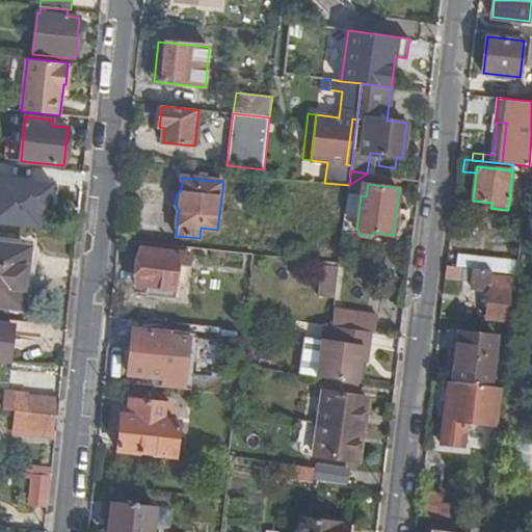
[(29,248),(0,245),(0,304),(7,307),(8,291),(24,292),(29,248)]
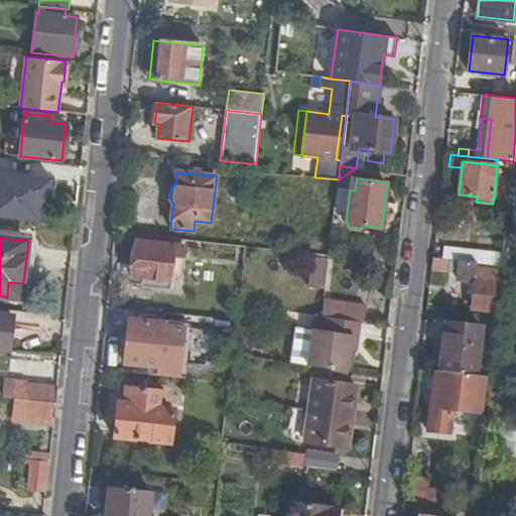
[(185,247),(138,241),(133,278),(149,280),(148,286),(169,289),(173,258),(183,259),(185,247)]
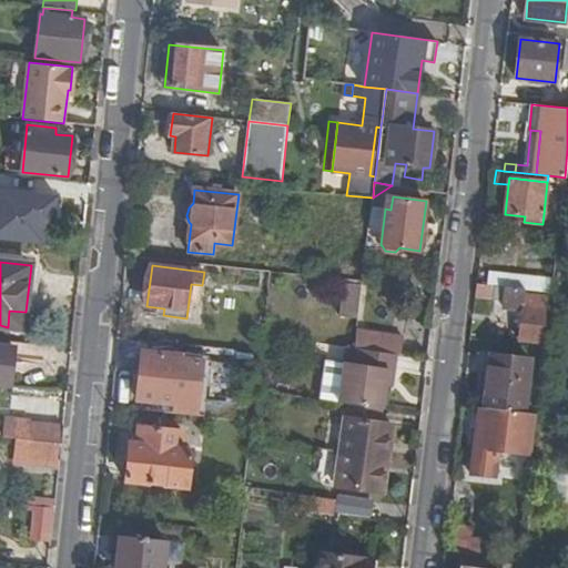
[(506,287),(525,290),(550,292),(553,280),(488,272),(487,285),(495,285),(506,287)]
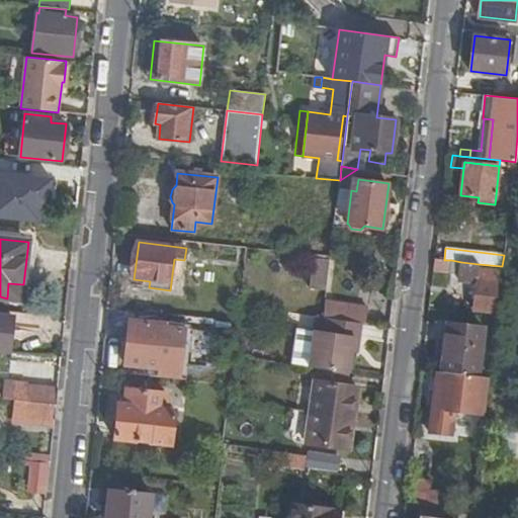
[(311,288),(324,290),(328,260),(314,258),(311,288)]
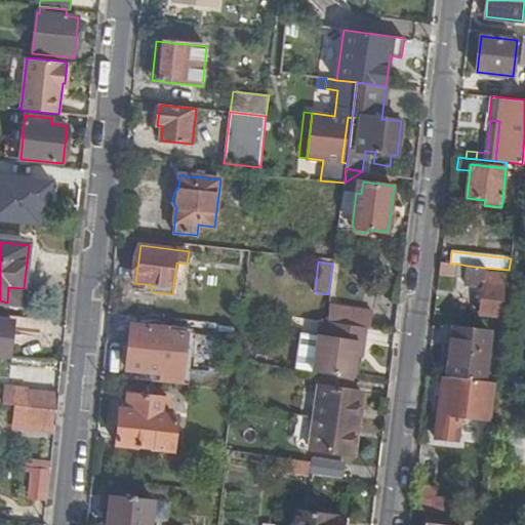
[(439,273),(455,275),(457,264),(450,264),(441,261),(439,273)]
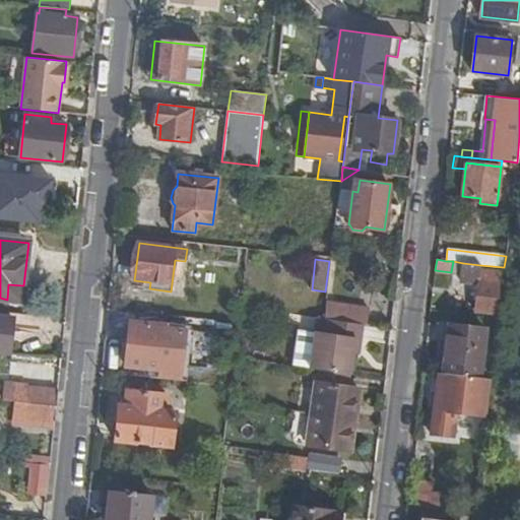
[(453,261),(451,272),(462,273),(463,263),(453,261)]
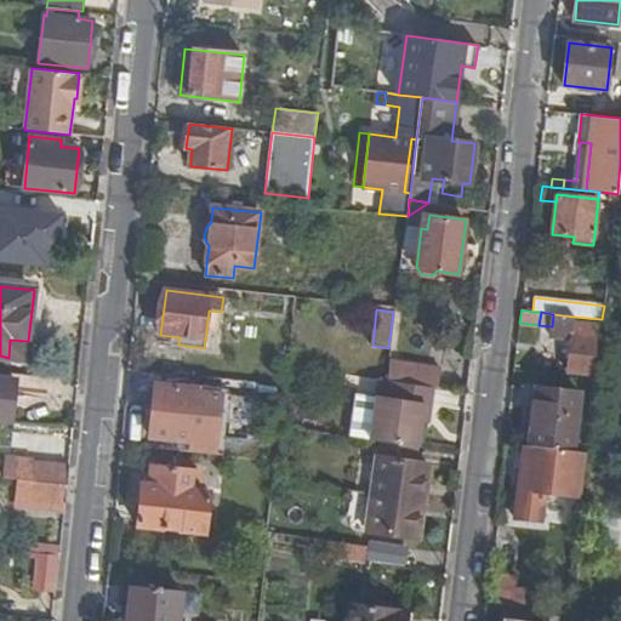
[(568,371),(592,374),(598,325),(574,322),(574,317),(553,314),(552,326),(551,336),(571,339),(570,347),(569,359),(568,371)]
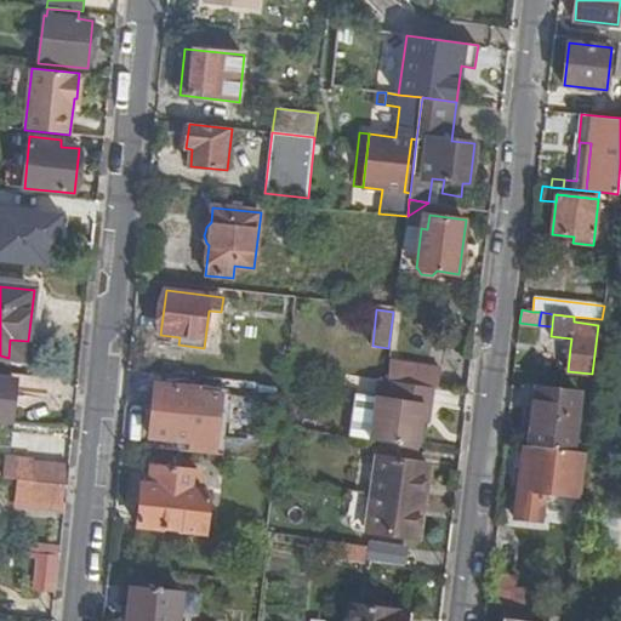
[(10,340),(9,358),(27,359),(28,341),(10,340)]
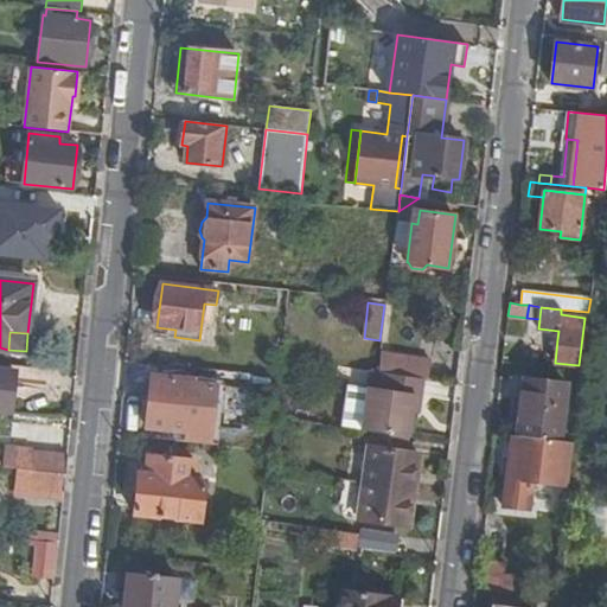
[(428,379),(432,360),(381,353),(378,372),(423,378),(428,379)]
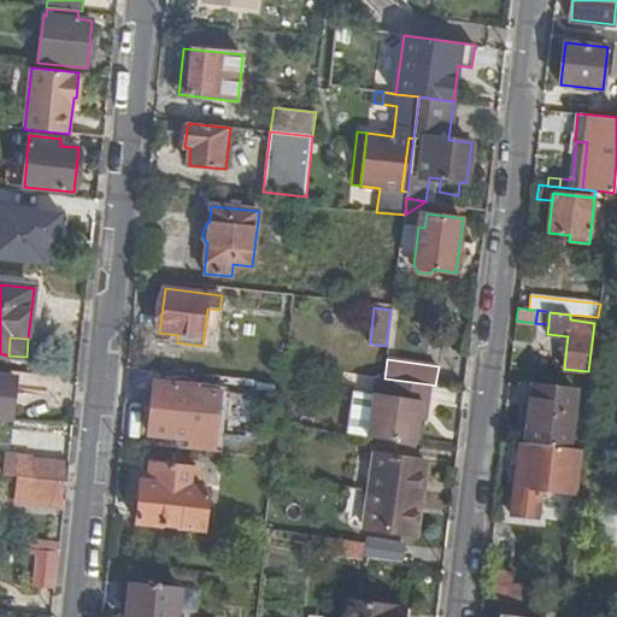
[(0,417),(11,418),(16,377),(0,375),(0,417)]
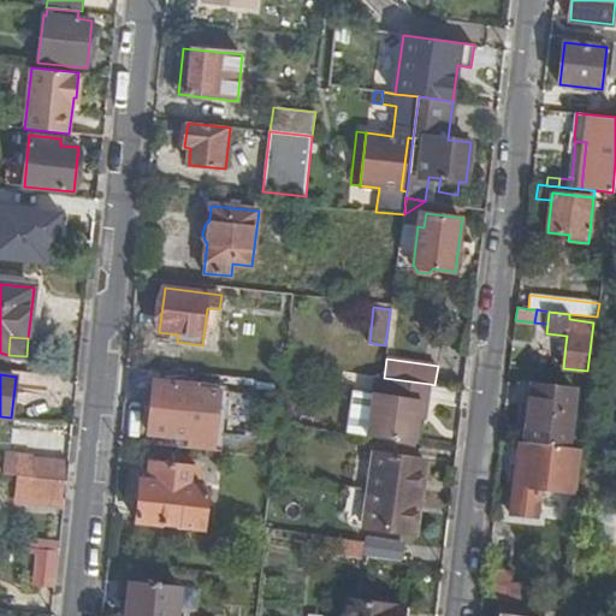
[(427,402),(430,384),(384,378),(377,377),(367,436),(378,438),(415,443),(419,419),(421,401),(427,402)]
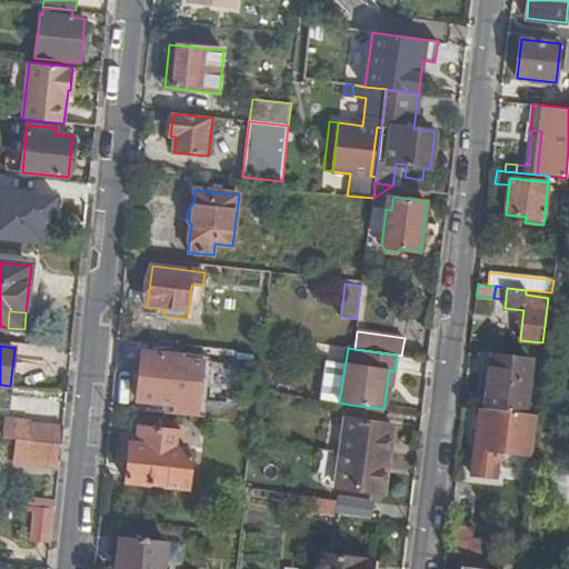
[(180,357),(142,352),(137,400),(176,403),(175,415),(197,417),(202,361),(180,359),(180,357)]
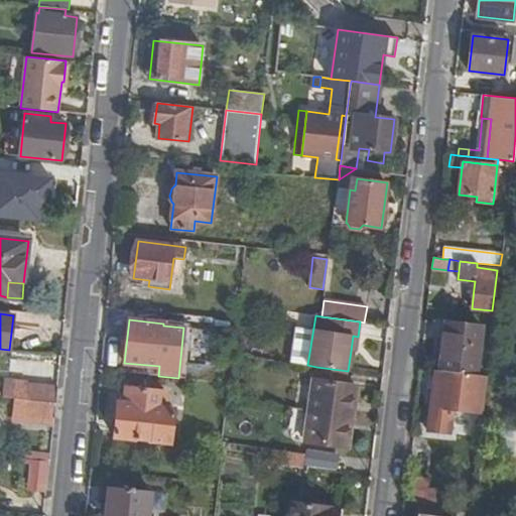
[(439,370),(476,375),(482,327),(445,323),(439,370)]
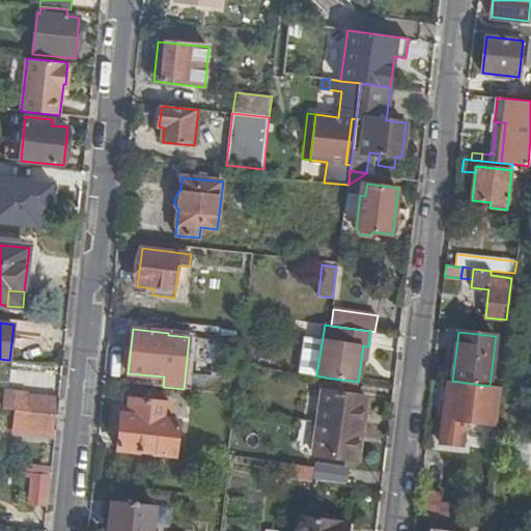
[(358,382),(326,378),(318,422),(314,454),(358,460),(362,428),(367,397),(356,395),(358,382)]
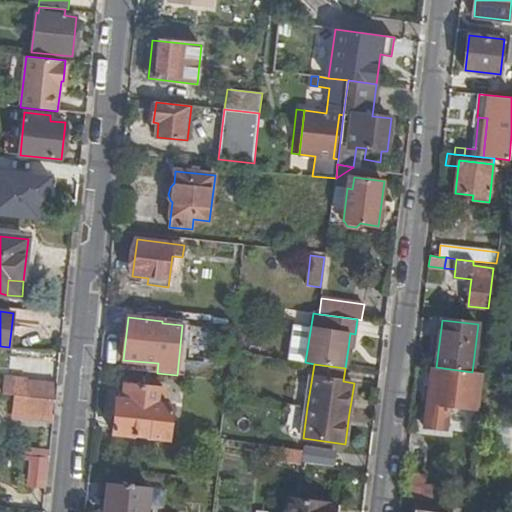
[(479,409),(483,373),(472,372),(436,367),(431,367),(429,386),(424,427),(446,430),(449,405),(479,409)]
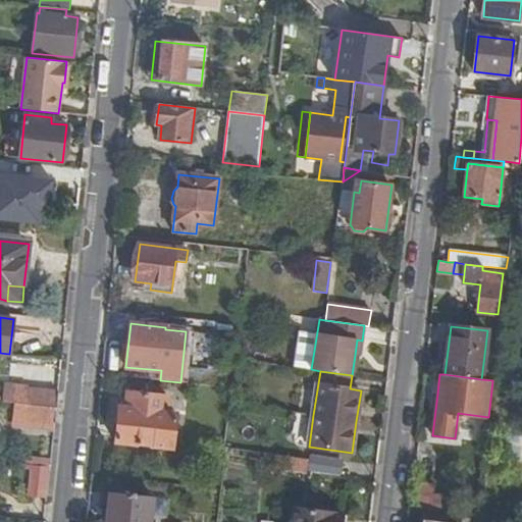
[(58,392),(28,388),(27,404),(56,408),(58,392)]
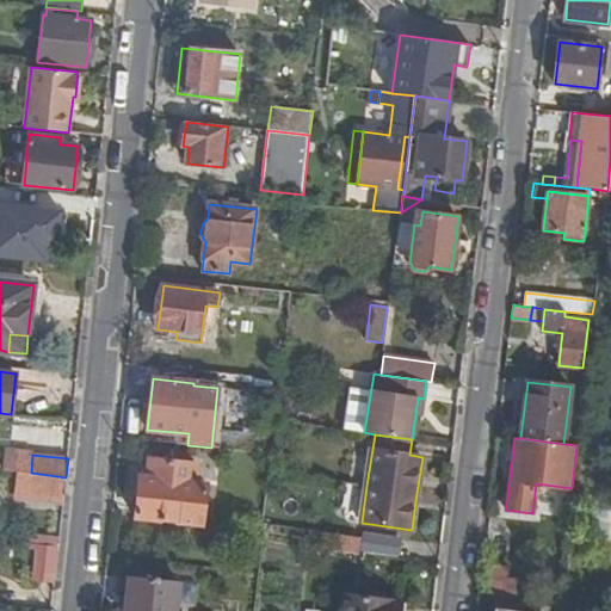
[(136,518),(202,525),(207,485),(195,483),(197,464),(152,460),(149,477),(140,476),(136,518)]
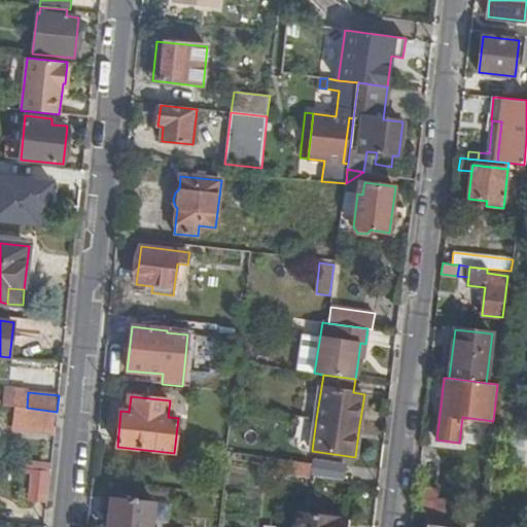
[(57,412),(27,408),(25,424),(56,427),(57,412)]
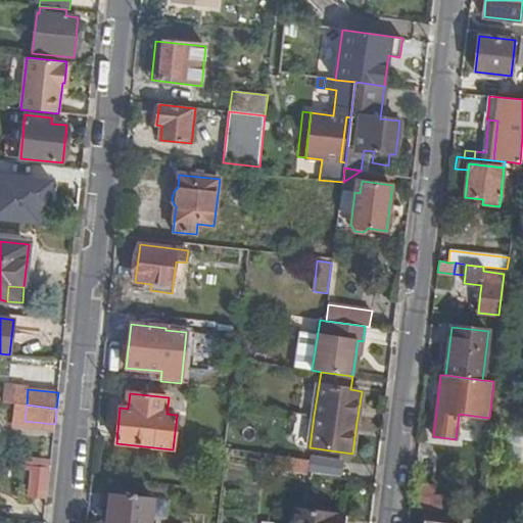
[(283,457),(281,469),(307,473),(310,461),(283,457)]
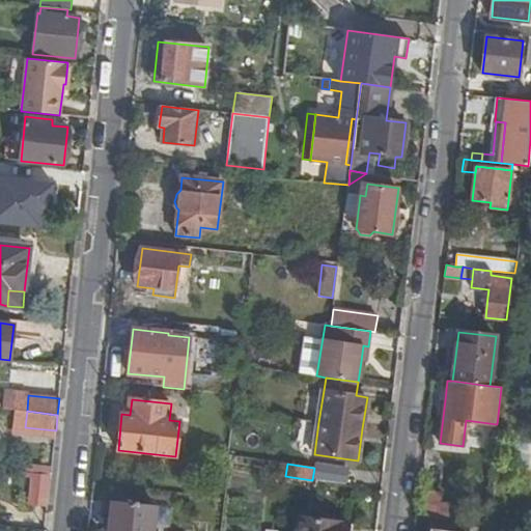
[(347,468),(316,464),(314,478),(345,483),(347,468)]
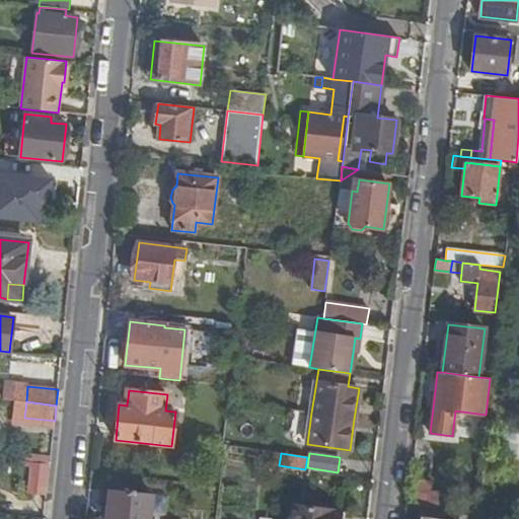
[(107,505),(105,518),(149,518),(152,496),(101,490),(99,504),(107,505)]
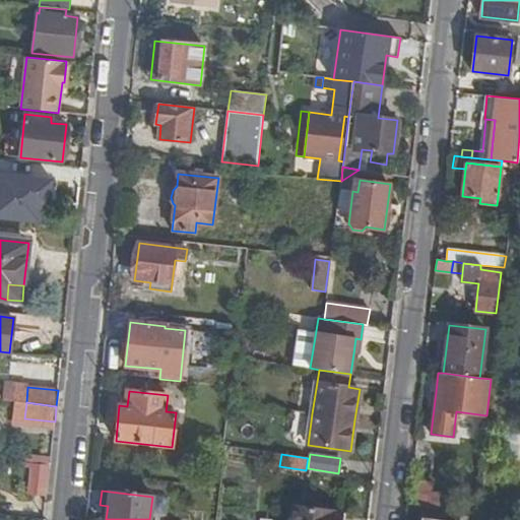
[(339,519),(340,513),(294,507),(290,519),(339,519)]
